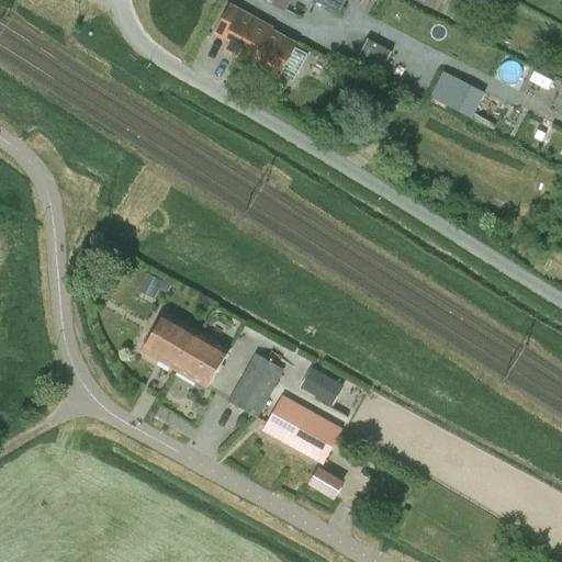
[(346,0),(267,0),(285,10),(291,0),(316,0),(339,13),(346,0)]
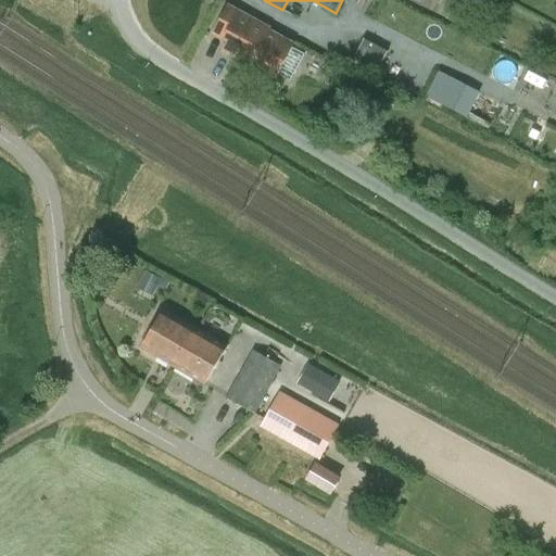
[(458,0),(457,0),(449,19),(462,25),(471,7),(458,0)]
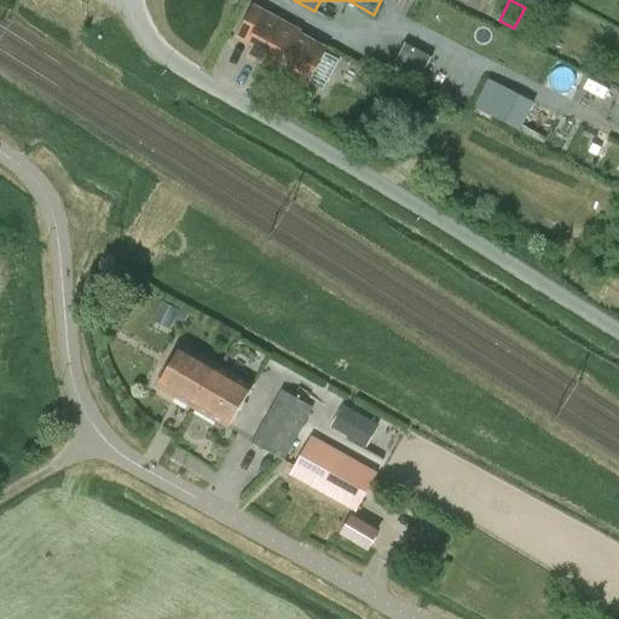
[(324,90),(340,59),(327,52),(329,47),(300,32),(301,29),(254,4),(238,33),(256,41),(248,57),(277,73),(278,70),(308,87),(311,82),(324,90)]
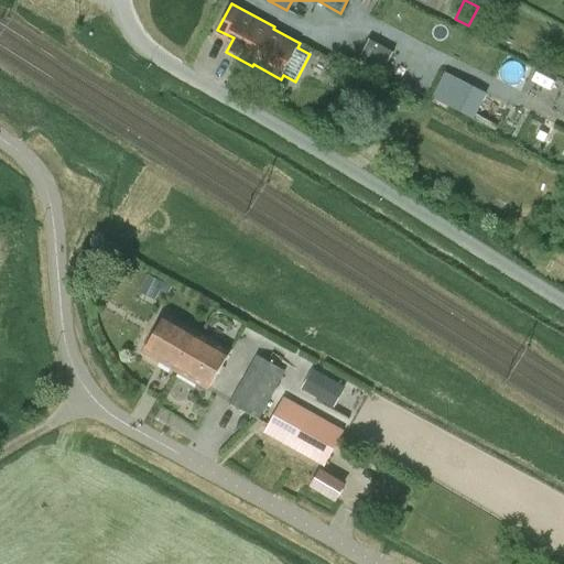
[(359,60),(382,73),(394,51),(371,38),(359,60)]
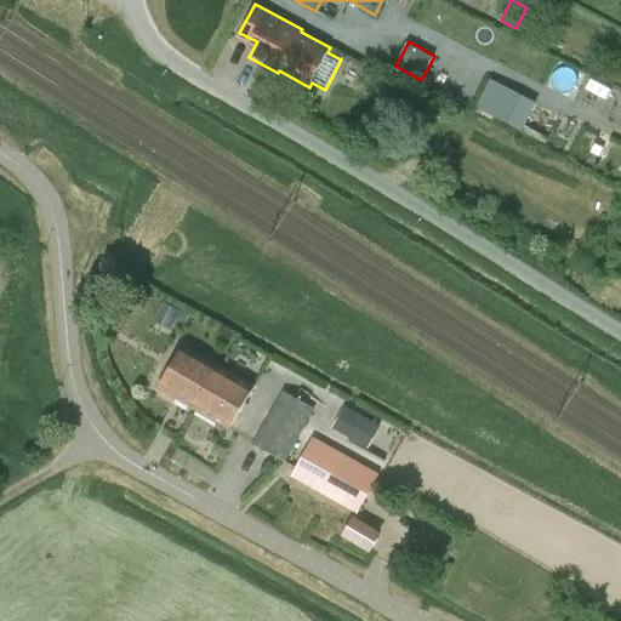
[(536,104),(491,81),(477,108),(522,131),(536,104)]
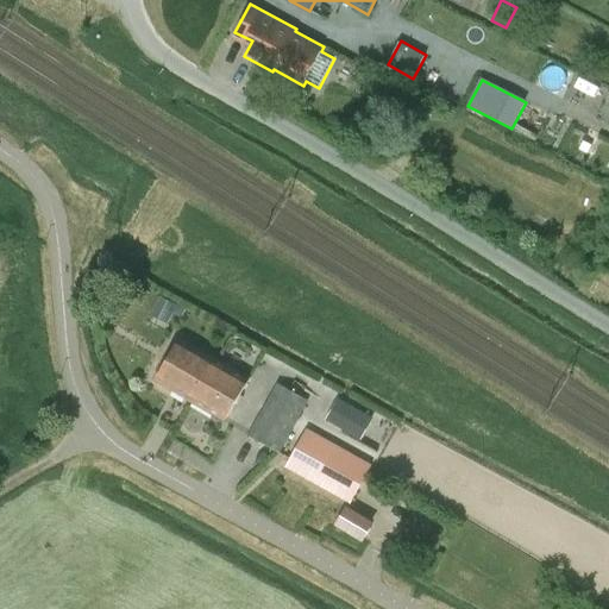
[(150,315),(168,324),(177,305),(159,295),(150,315)]
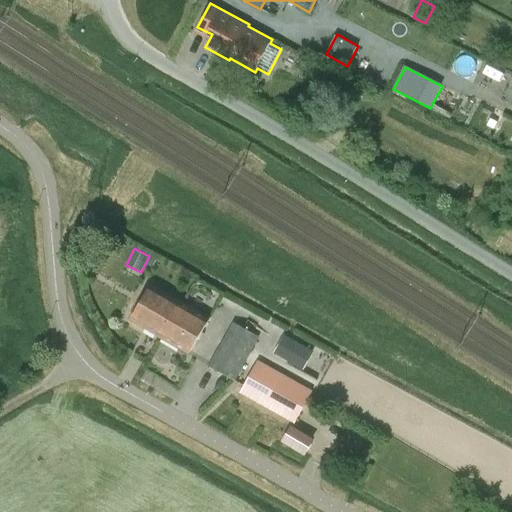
[(159,336),(180,301),(151,284),(130,319),(159,336)]
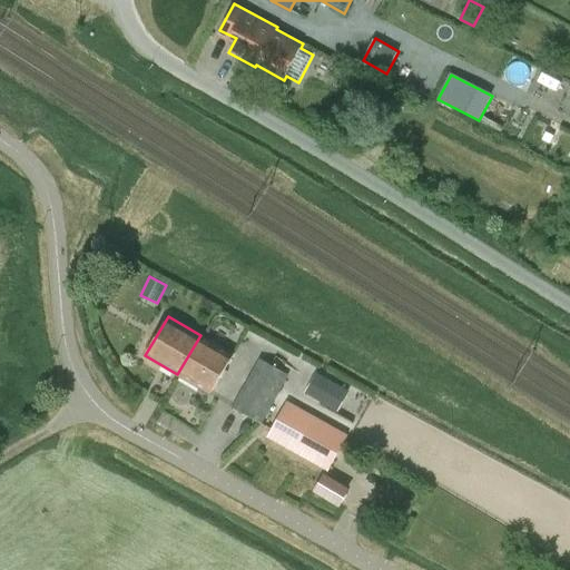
[(200,335),(177,374),(212,394),(234,355),(200,335)]
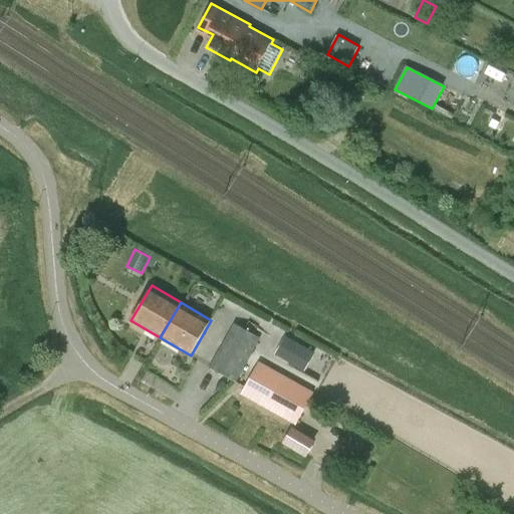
[(237,382),(262,338),(235,322),(209,367),(237,382)]
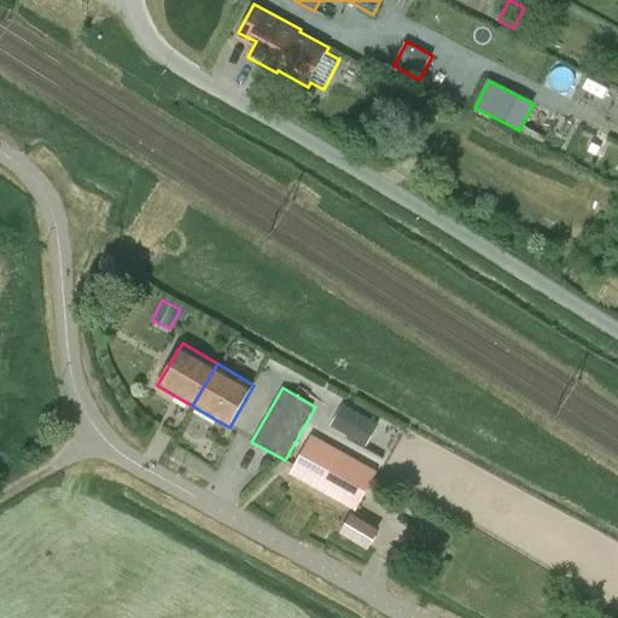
[(363,443),(375,420),(343,403),(331,426),(363,443)]
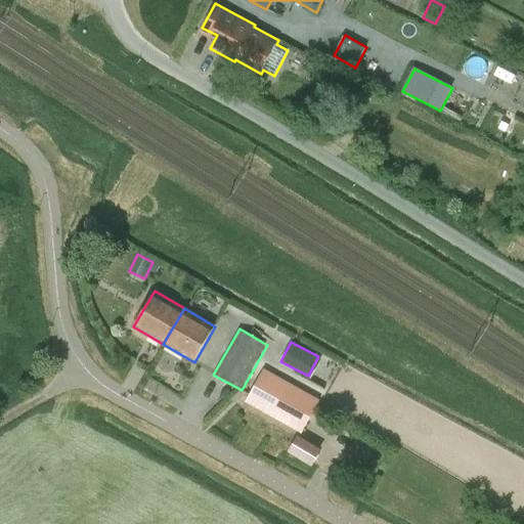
[(302,433),(320,400),(263,368),(250,394),(246,401),(300,432),(302,433)]
